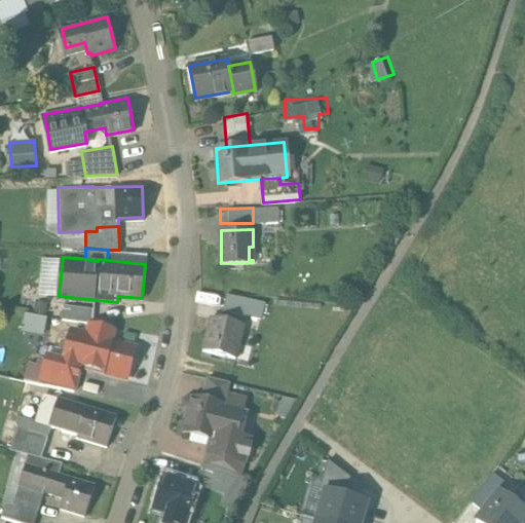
[(262,300),(226,292),(222,308),(259,315),(262,300)]
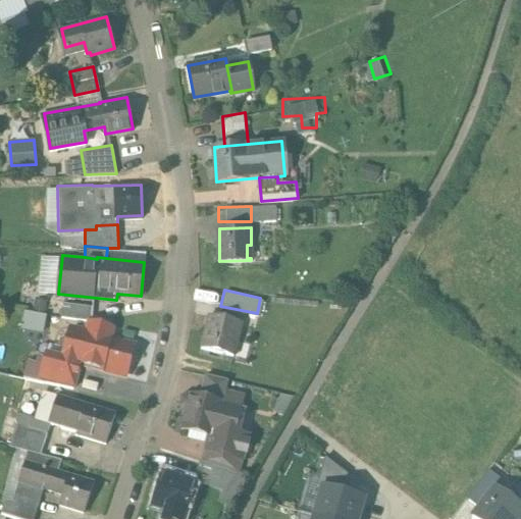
[(95,305),(65,301),(63,313),(93,317),(95,305)]
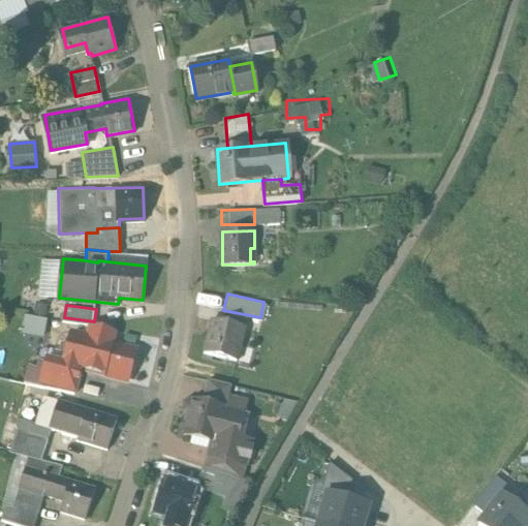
[(285,309),(274,307),(272,319),(283,321),(285,309)]
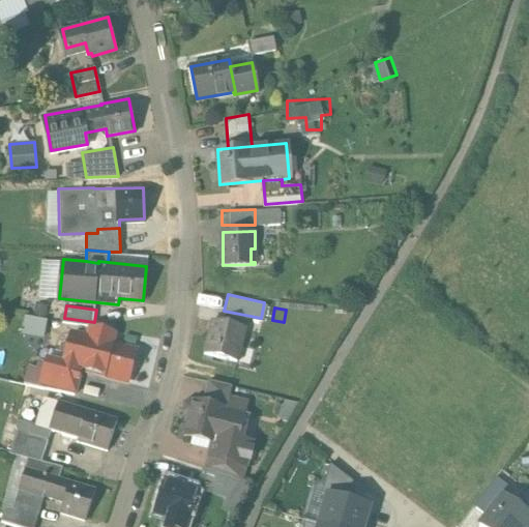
[(41,316),(24,313),(22,329),(39,332),(41,316)]
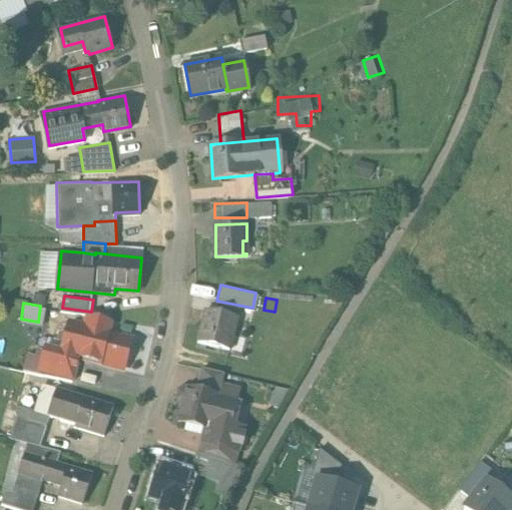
[(237,317),(206,310),(199,343),(226,348),(230,332),(234,333),(237,317)]
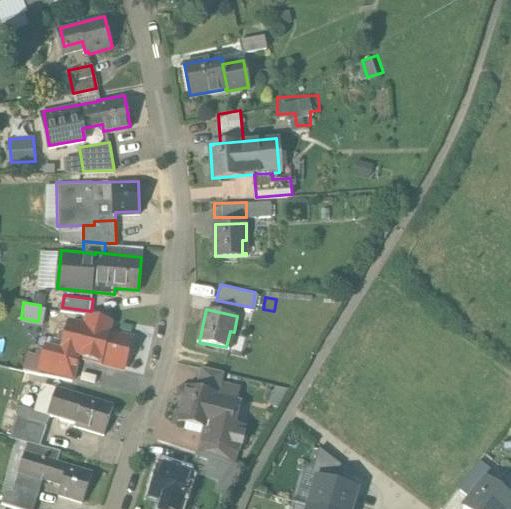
[(110,322),(88,316),(86,325),(69,321),(67,330),(63,329),(57,331),(55,337),(58,341),(63,343),(61,351),(45,346),(38,372),(71,379),(77,355),(123,368),(131,337),(107,331),(110,322)]
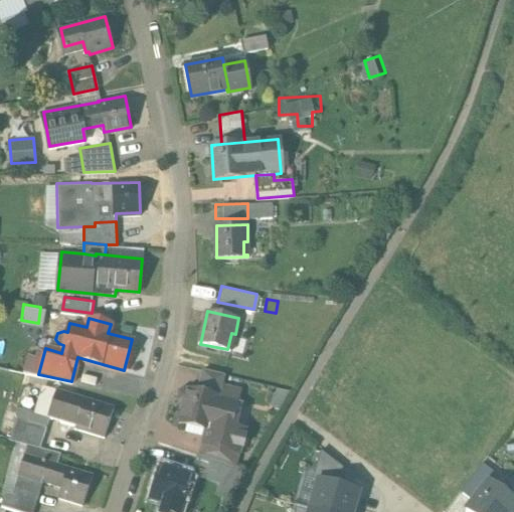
[(225,373),(203,368),(198,390),(220,396),(225,373)]
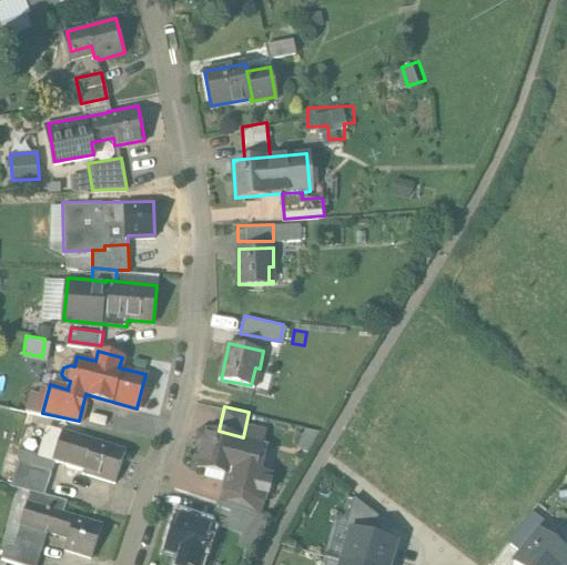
[(89,434),(62,425),(51,460),(64,464),(69,452),(81,456),(83,451),(89,434)]
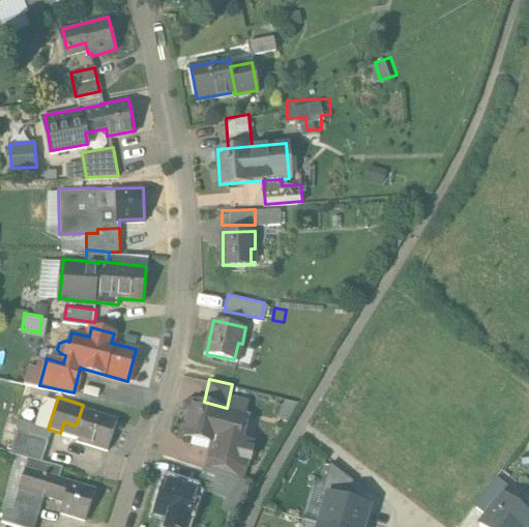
[(204,402),(192,400),(186,404),(184,413),(186,416),(189,417),(184,435),(213,442),(210,455),(224,459),(246,464),(251,449),(237,446),(245,412),(227,408),(204,402)]
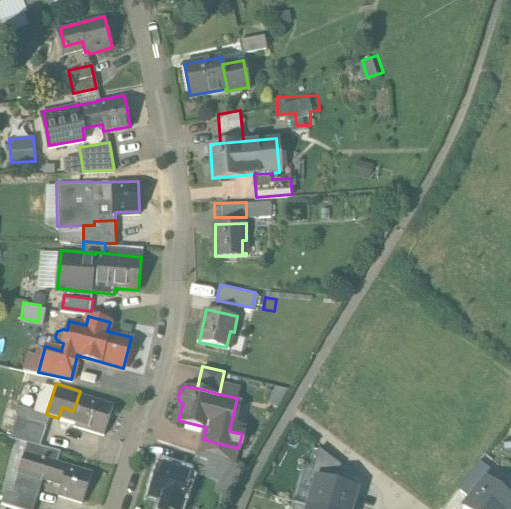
[(123,405),(80,391),(75,406),(86,410),(85,412),(95,415),(91,427),(114,434),(123,405)]
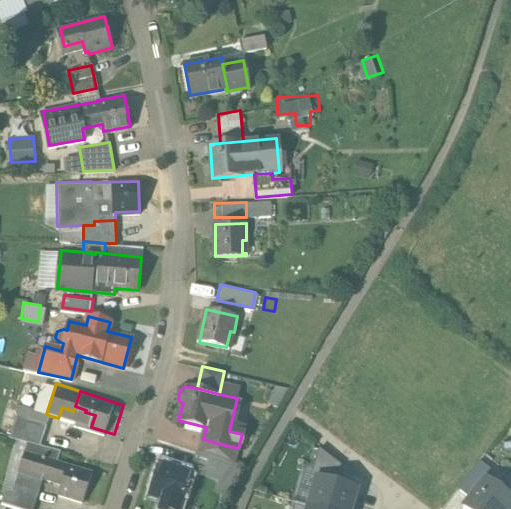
[(56,423),(26,413),(18,438),(50,446),(56,423)]
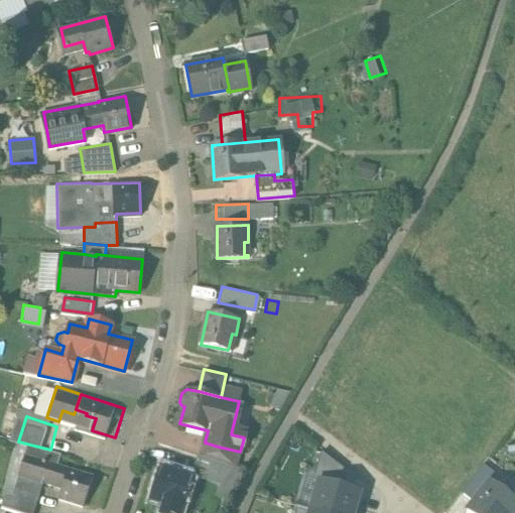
[(218,446),(205,442),(202,455),(237,467),(240,452),(218,446)]
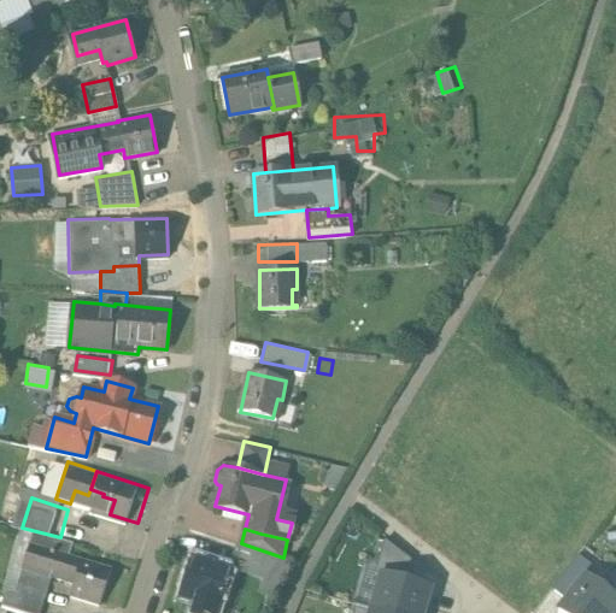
[(375,575),(381,576),(405,583),(412,560),(385,540),(375,575)]
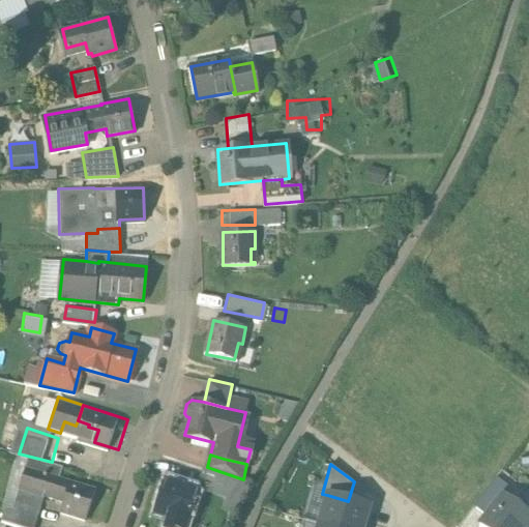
[(94,488),(28,466),(16,504),(39,513),(46,493),(65,499),(62,510),(85,518),(94,488)]
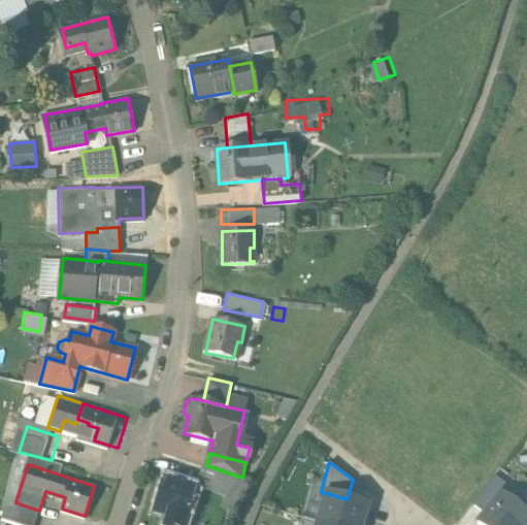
[(185,524),(197,488),(166,479),(156,511),(168,515),(164,524),(185,524)]
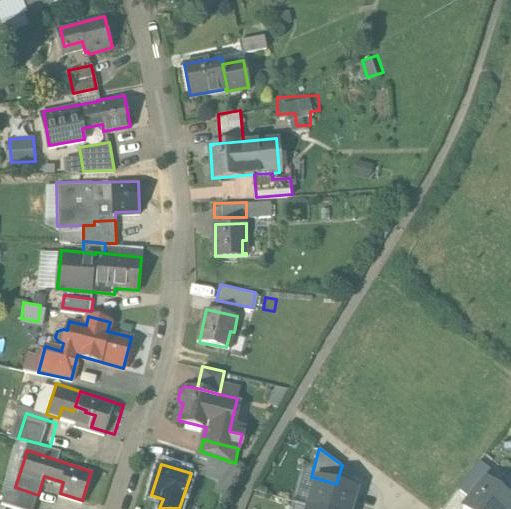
[(316,478),(308,505),(323,508),(352,508),(358,490),(336,484),(316,478)]
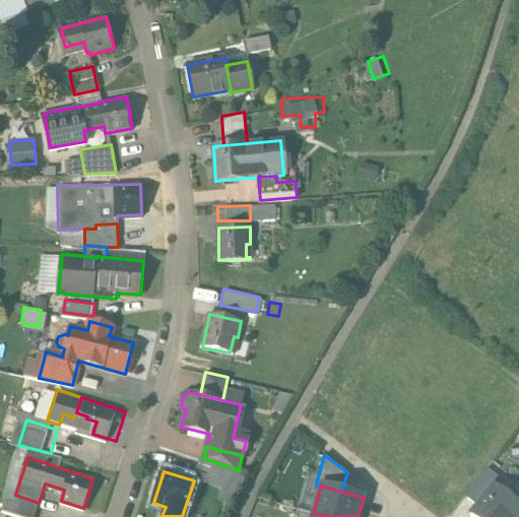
[(517,516),(518,515),(518,504),(495,487),(471,516),(517,516)]
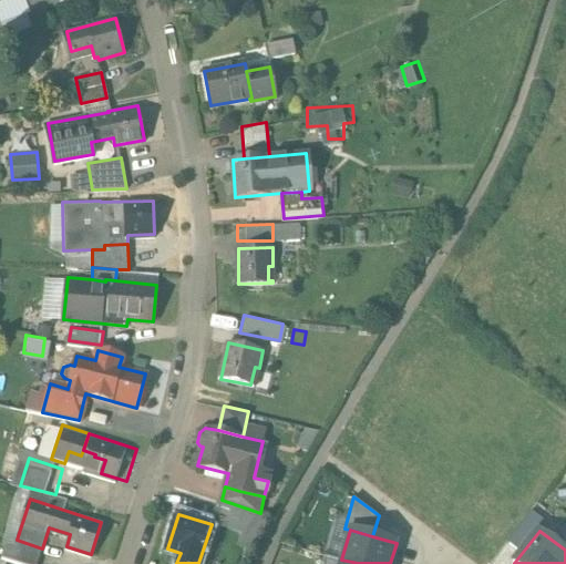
[(37,563),(40,554),(6,544),(2,556),(27,563),(37,563)]
